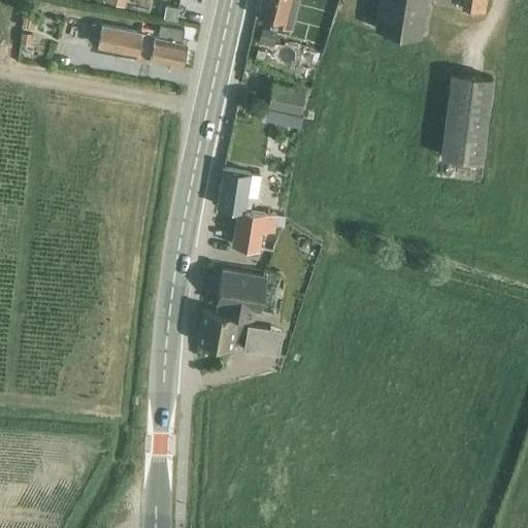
[(286,0),(260,0),(258,17),(282,22),(279,28),(293,31),(295,21),(292,21),(295,2),(286,0)]
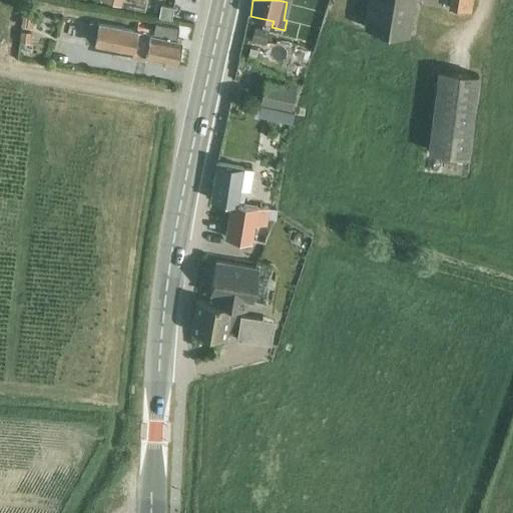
[(409,35),(414,0),(369,0),(364,27),(409,35)]
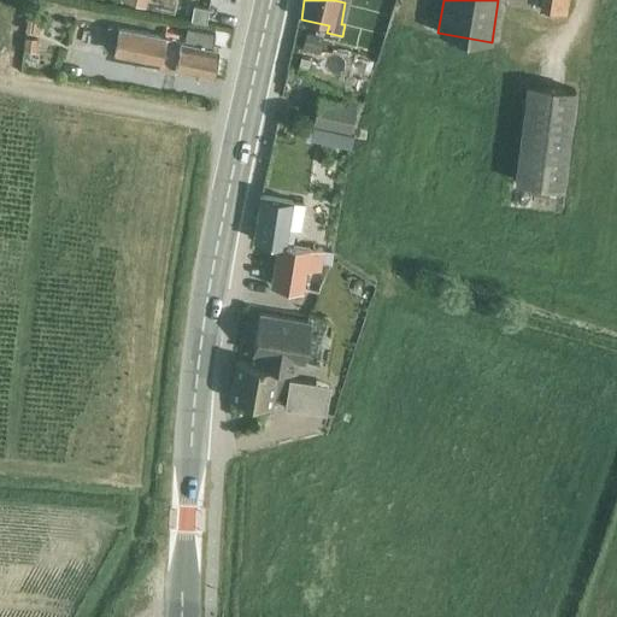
[(568,0),(542,0),(541,10),(542,10),(546,11),(558,12),(566,13),(568,0)]
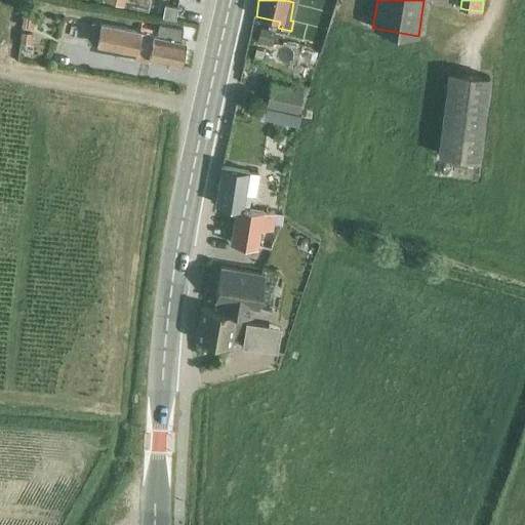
[(177,5),(164,4),(163,16),(176,18),(177,5)]
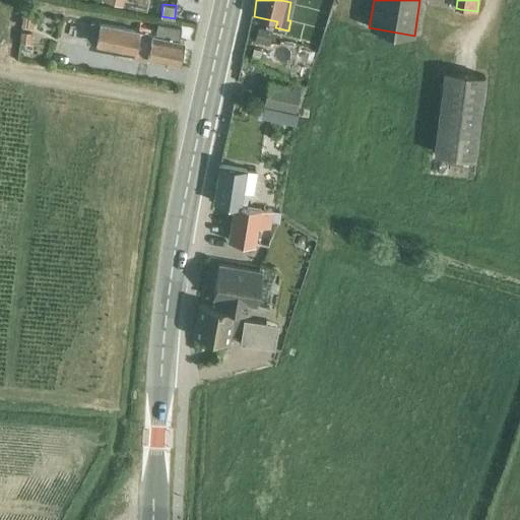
[(457,8),(456,15),(469,17),(470,10),(460,9),(457,8)]
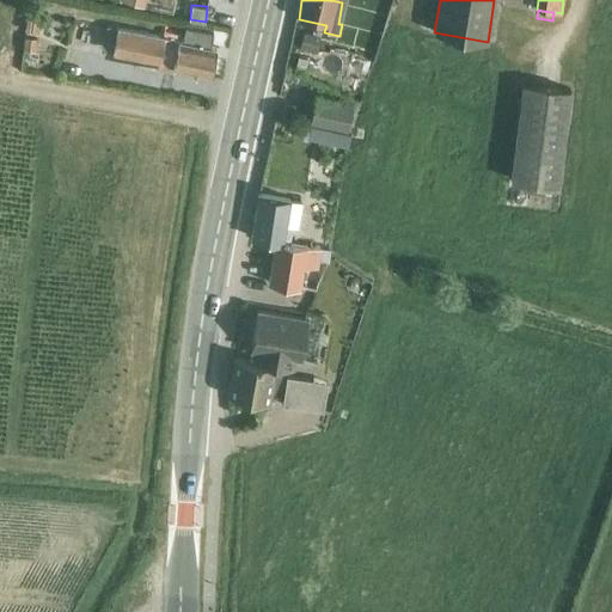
[(29,14),(26,34),(40,35),(42,16),(29,14)]
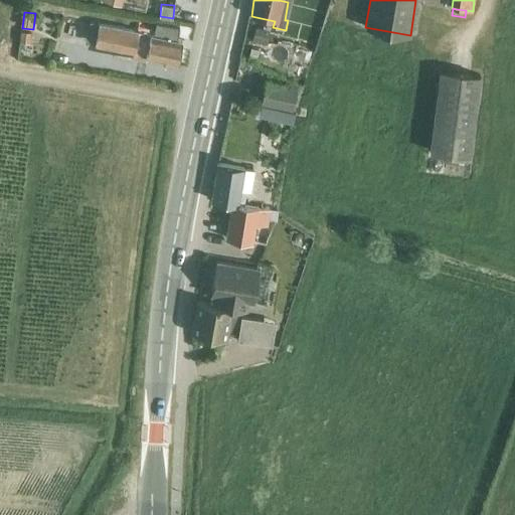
[(157,21),(154,33),(91,20),(87,42),(134,51),(133,59),(148,61),(149,56),(178,62),(182,39),(184,27),(184,26),(164,22),(157,21)]
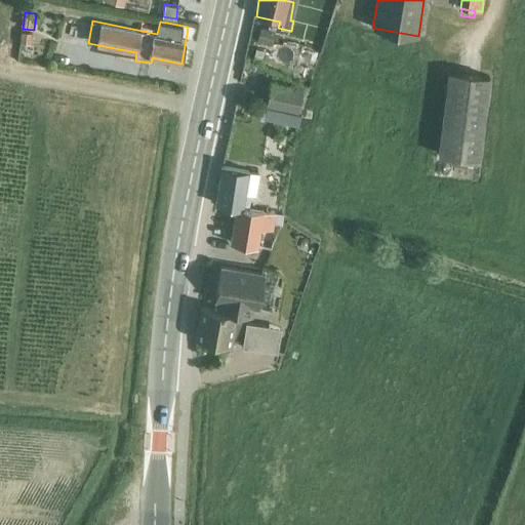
[(260,27),(257,41),(272,45),(275,31),(260,27)]
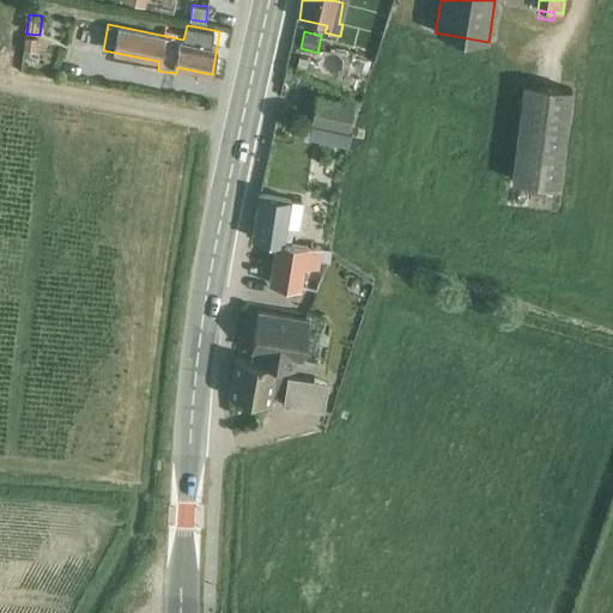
[(26,38),(25,52),(37,53),(38,40),(26,38)]
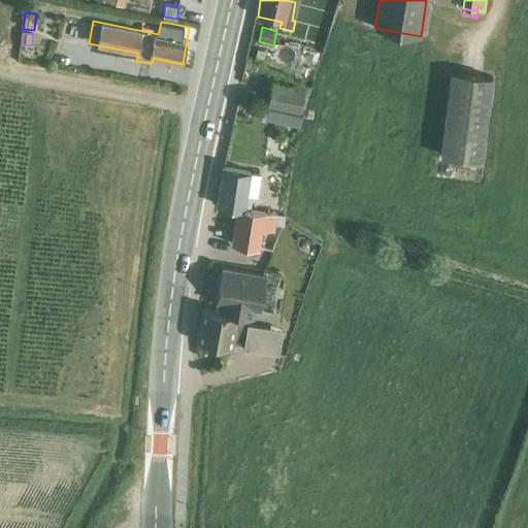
[(266,51),(258,50),(256,60),(264,62),(266,51)]
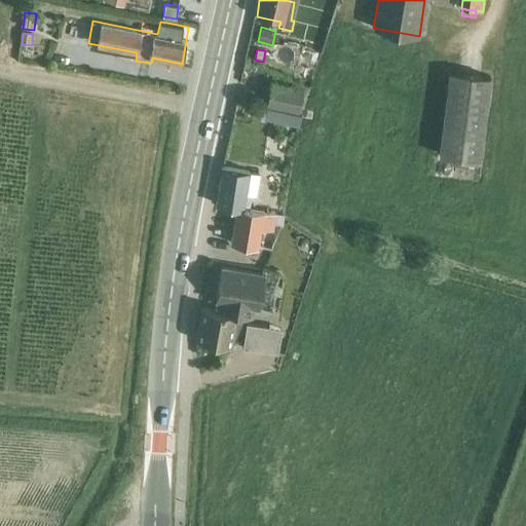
[(482,159),(488,75),(447,72),(442,156),(482,159)]
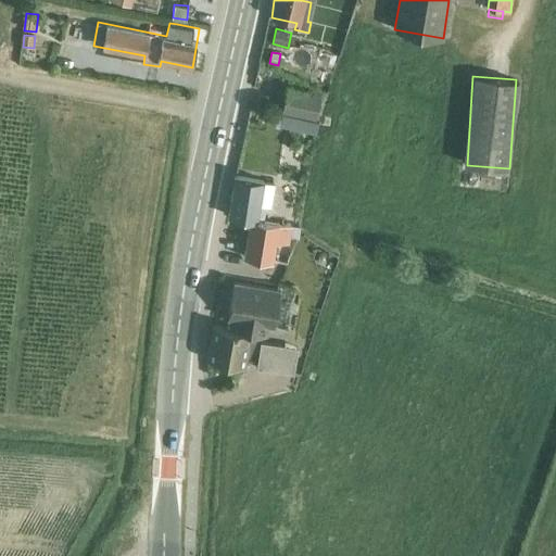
[(321,99),(288,90),(282,114),(316,122),(321,99)]
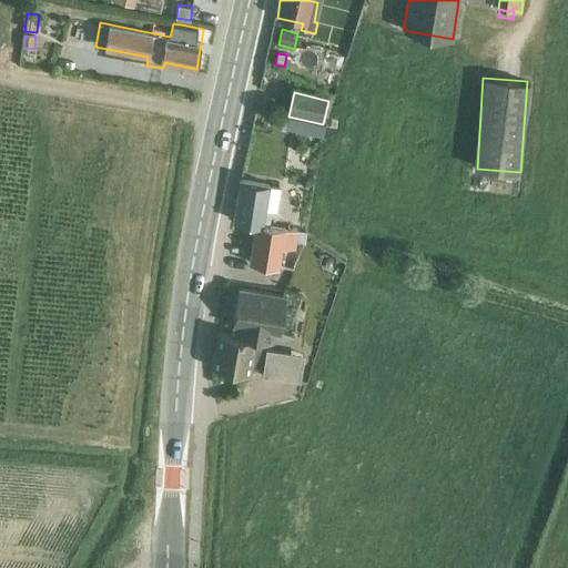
[(285,130),(287,119),(276,117),(274,128),(285,130)]
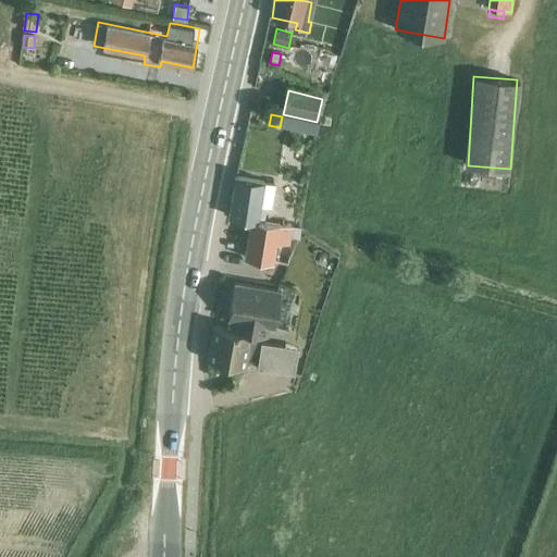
[(282,116),(280,127),(317,136),(319,124),(282,115),(282,116)]
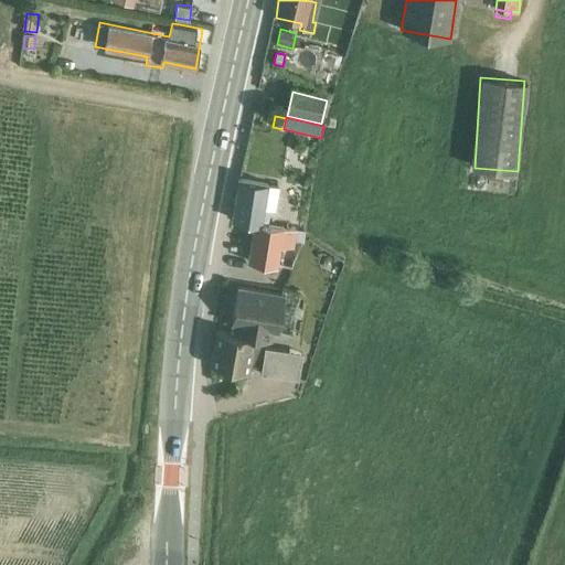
[(240,179),(233,222),(255,226),(248,262),(288,268),(295,228),(268,224),(270,211),(275,212),(278,189),(266,187),(267,183),(240,179)]
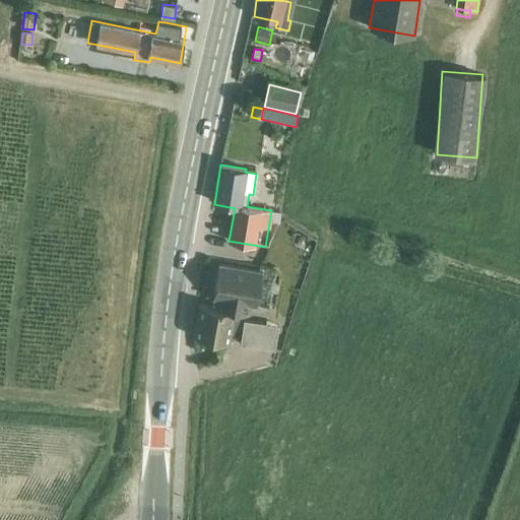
[(274,194),(272,206),(280,208),(282,195),(274,194)]
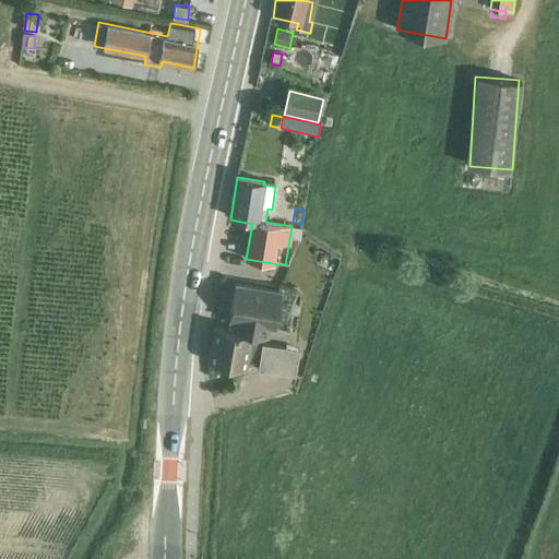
[(283,277),(284,265),(274,264),(273,276),(283,277)]
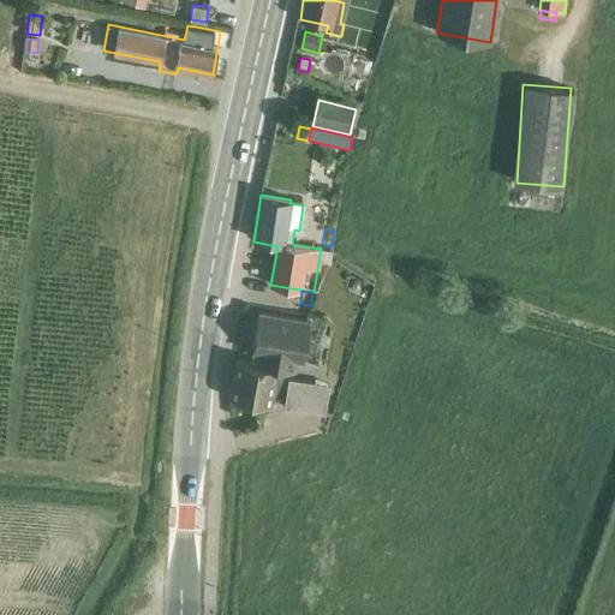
[(251,363),(286,369),(294,371),(297,359),(303,360),(310,322),(260,312),(252,352),(254,352),(251,363)]
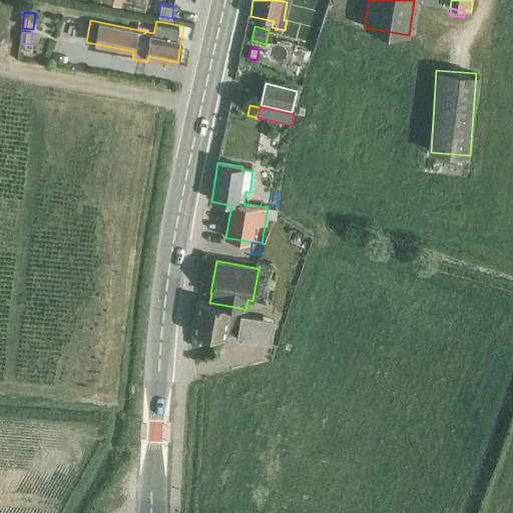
[(238,308),(209,303),(196,301),(191,332),(225,338),(226,334),(227,334),(238,308)]
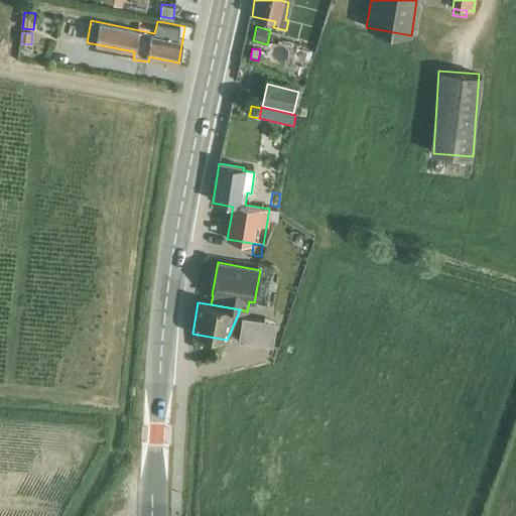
[(273,349),(276,325),(242,320),(239,345),(273,349)]
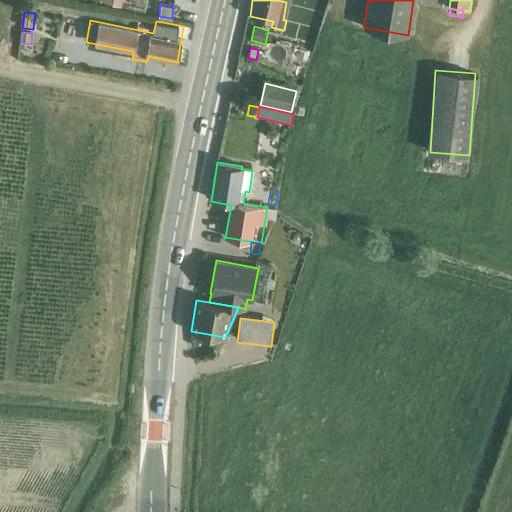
All buildings are outlined.
